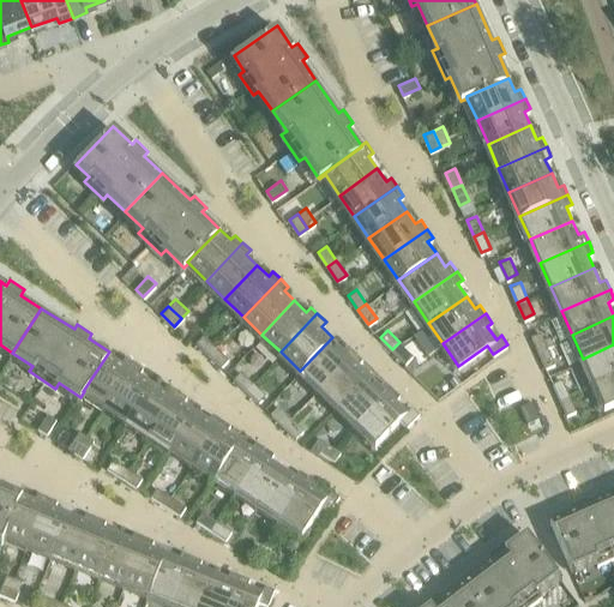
[(531,334),(539,350),(548,346),(541,330),(531,334)]
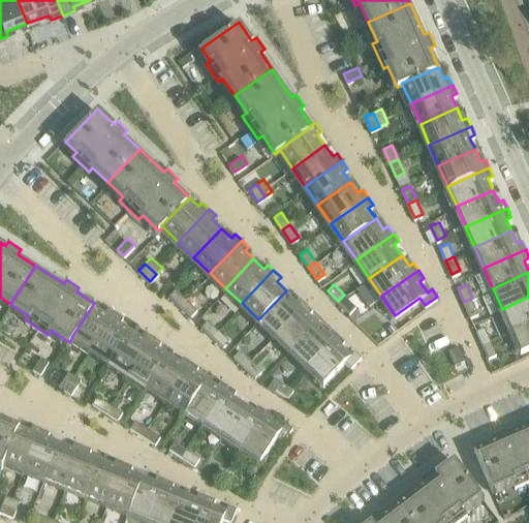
[(168,294),(180,304),(186,298),(176,286),(168,294)]
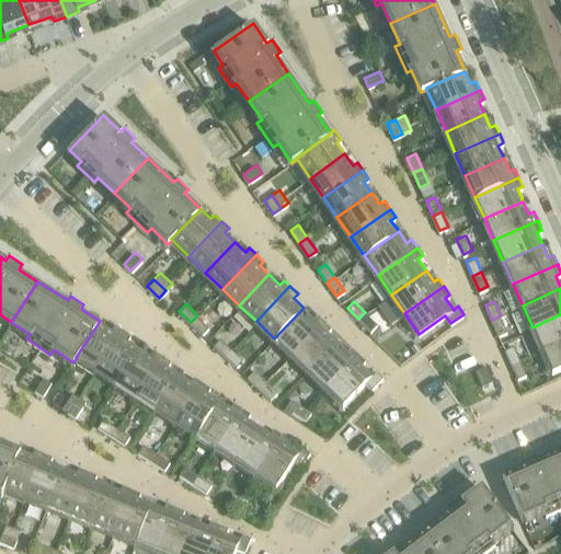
[(313,318),(304,308),(274,338),(290,355),(324,320),(318,313),(313,318)]
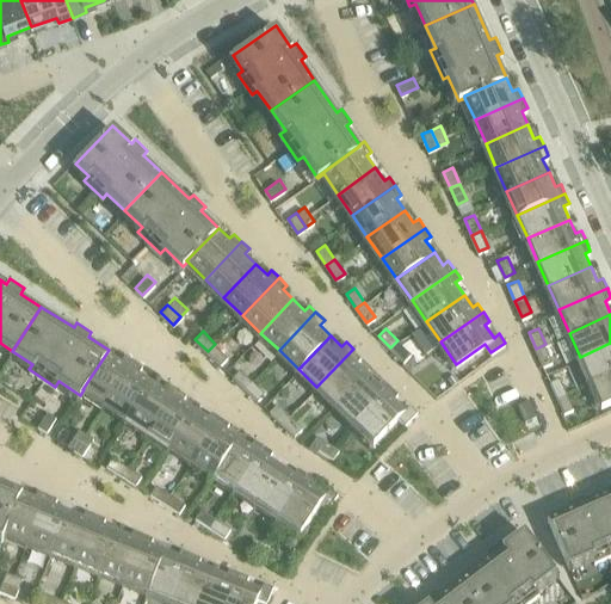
[(397,340),(390,347),(403,359),(411,352),(397,340)]
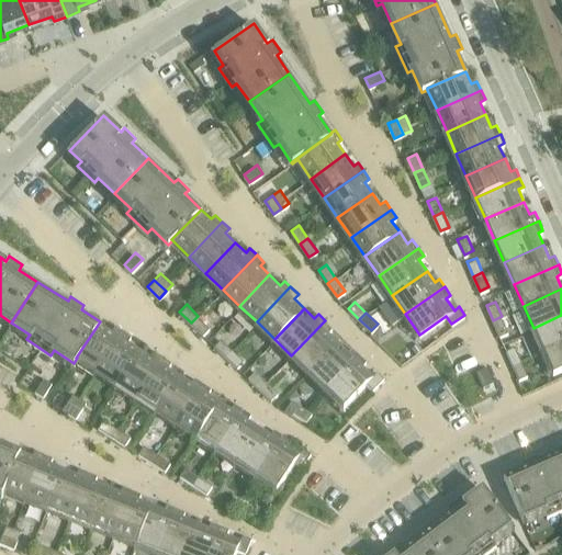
[(561,315),(534,328),(543,349),(561,340),(561,315)]
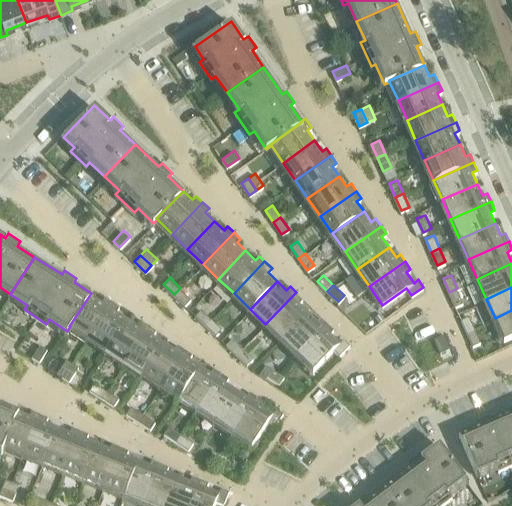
[(180,288),(174,294),(184,304),(191,298),(180,288)]
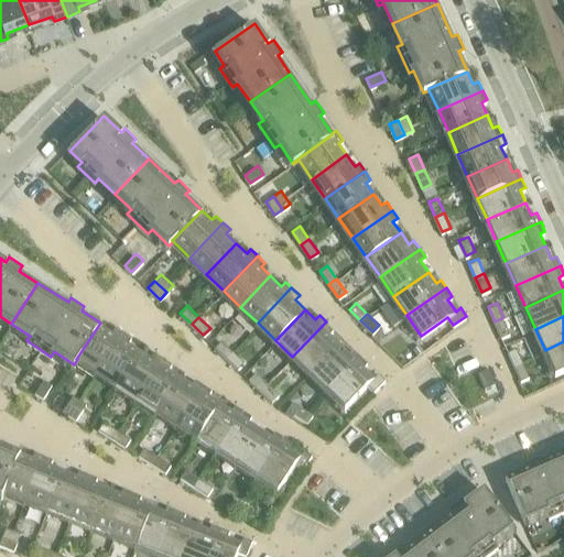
[(503,317),(495,321),(501,336),(510,332),(503,317)]
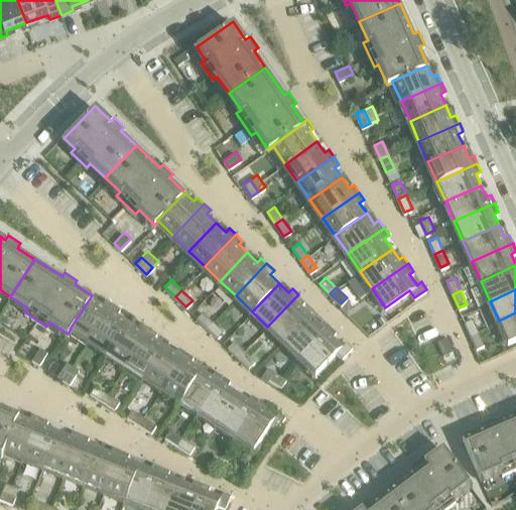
[(298,294),(267,327),(283,342),(310,313),(301,304),(305,300),(298,294)]
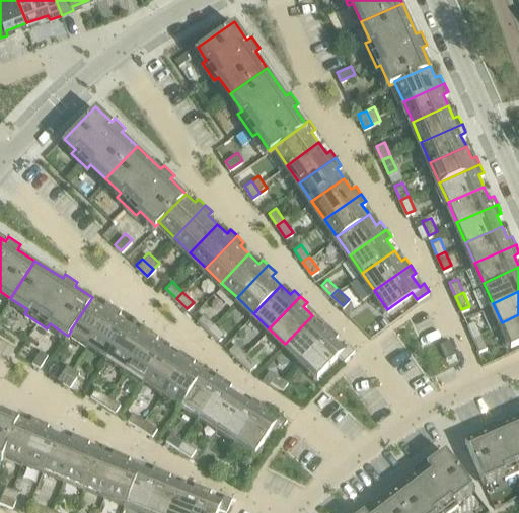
[(71,331),(89,343),(114,305),(105,300),(102,304),(92,297),(70,331),(71,331)]
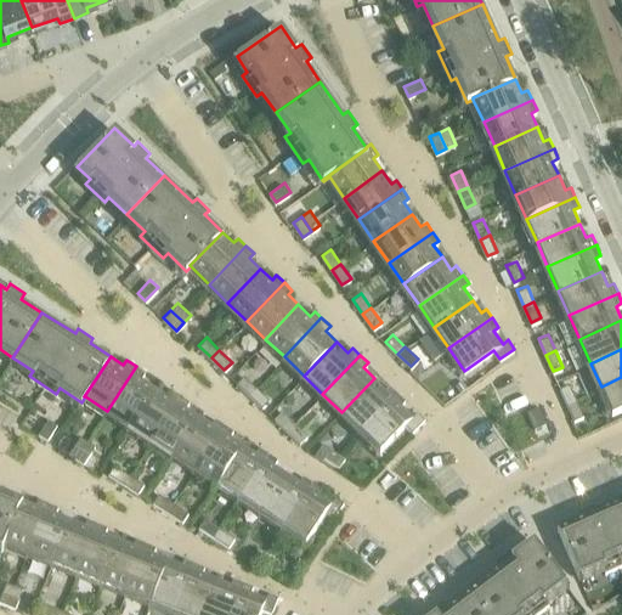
[(145,372),(136,366),(107,411),(129,424),(154,385),(141,377),(145,372)]
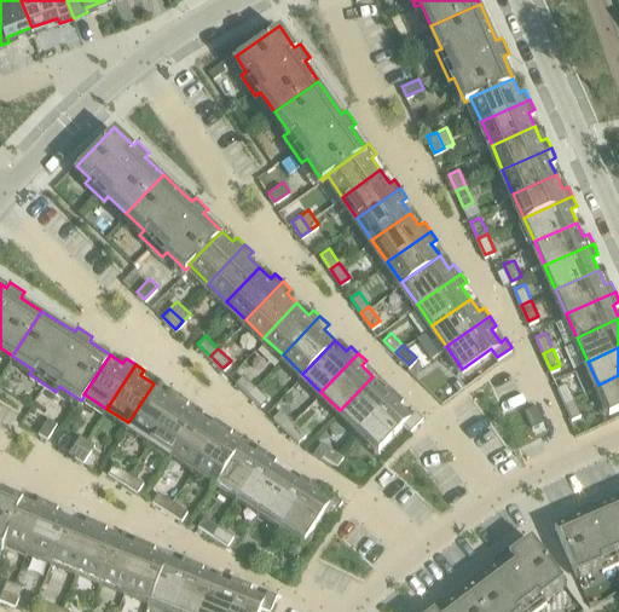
[(235,380),(248,392),(255,385),(243,371),(235,380)]
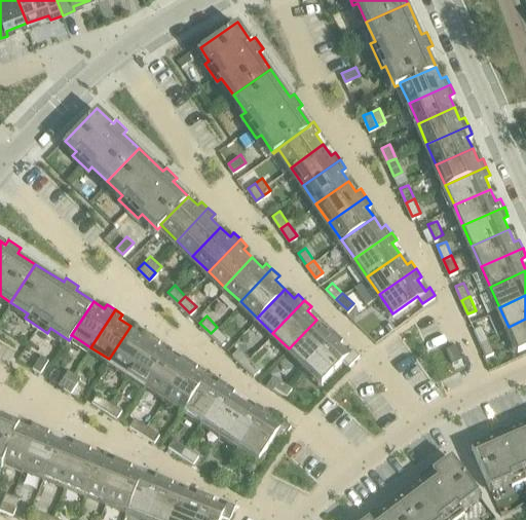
[(525,319),(509,327),(518,348),(525,344),(525,319)]
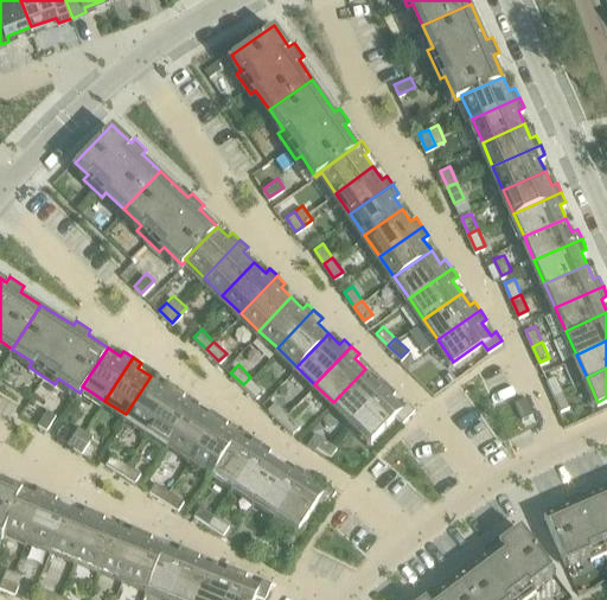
[(365,369),(333,402),(352,420),(388,382),(381,375),(376,380),(365,369)]
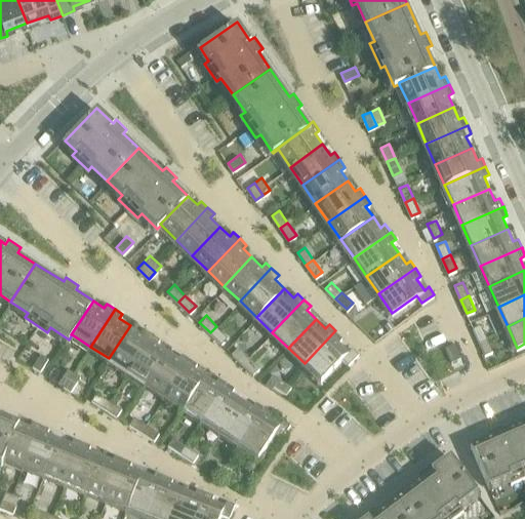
[(473,326),(479,340),(487,336),(481,322),(473,326)]
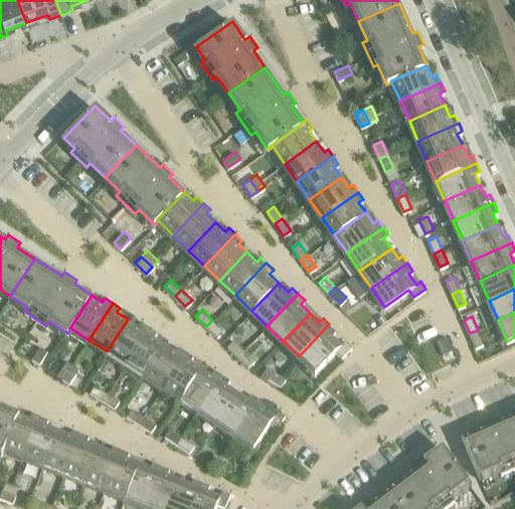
[(107,351),(125,363),(149,327),(142,322),(139,326),(128,319),(107,351)]
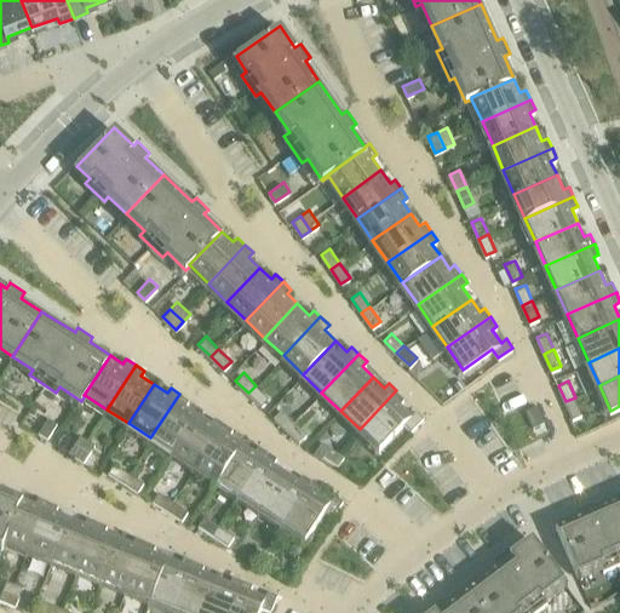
[(256,385),(248,393),(262,405),(269,397),(256,385)]
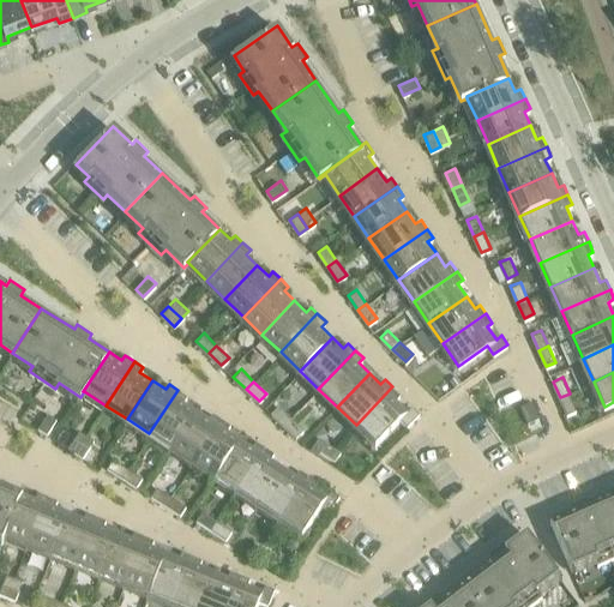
[(392,386),(356,425),(375,443),(399,418),(407,425),(419,413),(411,404),(407,409),(396,398),(401,394),(392,386)]
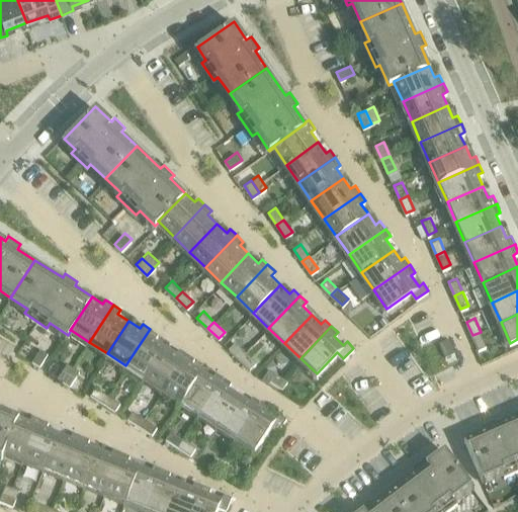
[(150,329),(125,365),(144,377),(166,345),(155,338),(158,333),(150,329)]
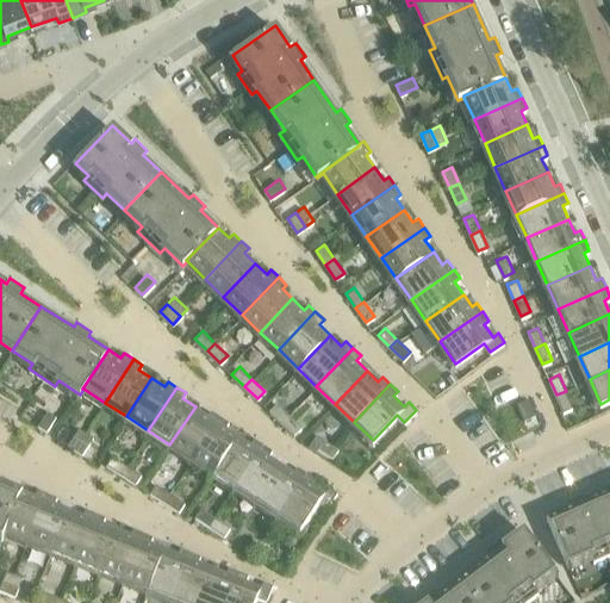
[(566,391),(556,395),(564,411),(573,406),(566,391)]
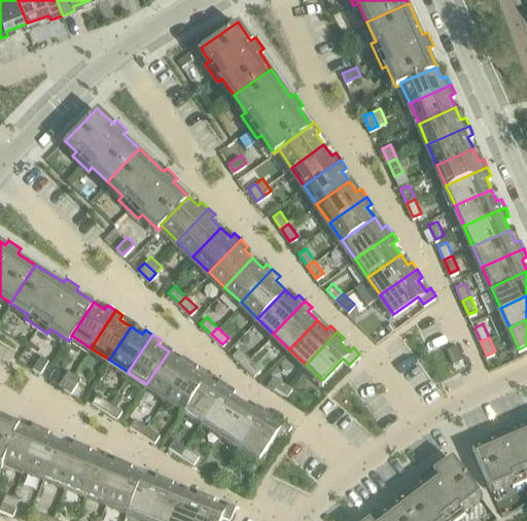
[(447,348),(453,362),(463,358),(456,344),(447,348)]
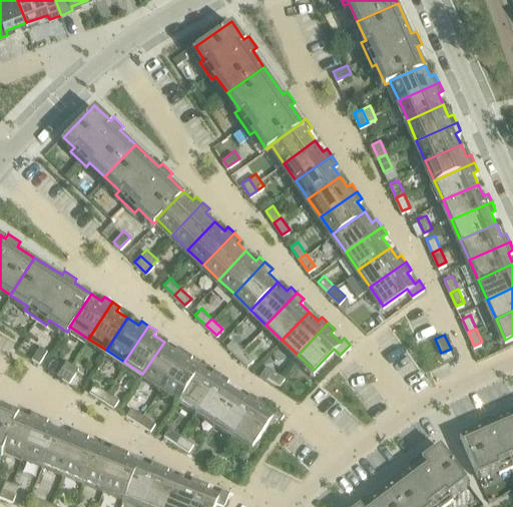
[(225,345),(236,355),(242,348),(232,338),(225,345)]
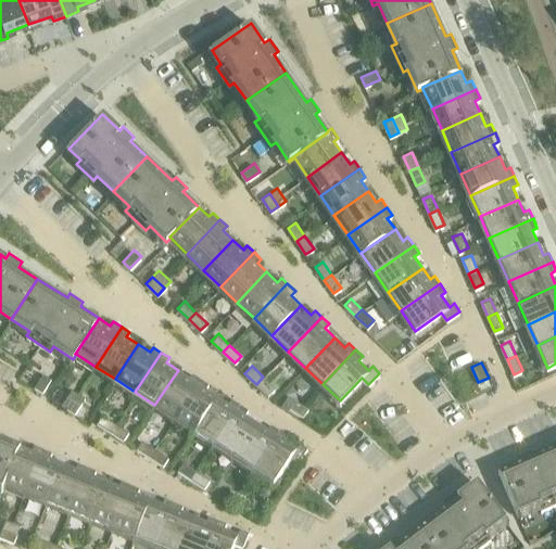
[(178,370),(154,405),(175,418),(201,378),(192,372),(189,378),(178,370)]
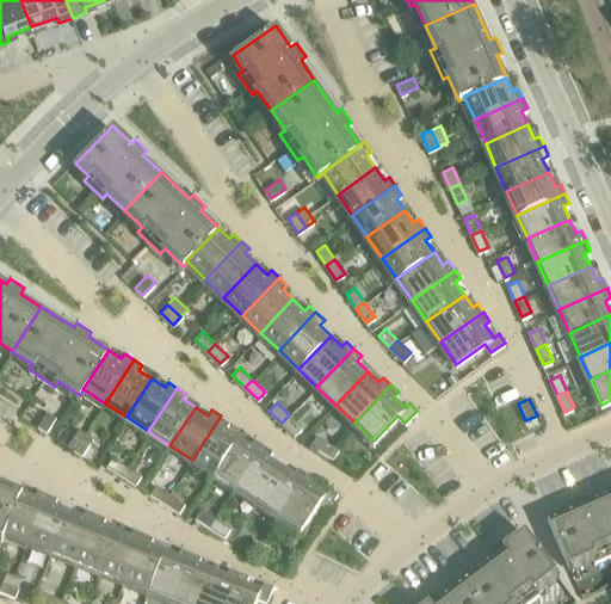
[(38,425),(47,431),(56,415),(48,410),(38,425)]
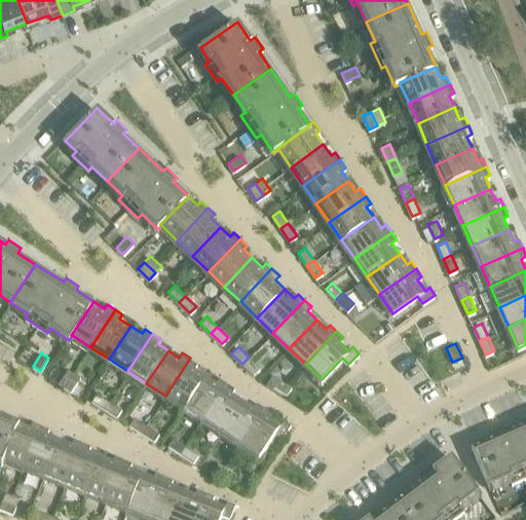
[(249,357),(242,364),(254,374),(260,368),(249,357)]
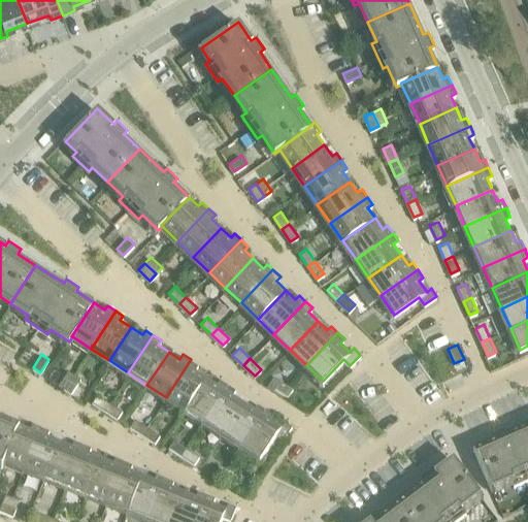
[(166,397),(185,410),(206,376),(195,368),(198,364),(191,359),(166,397)]
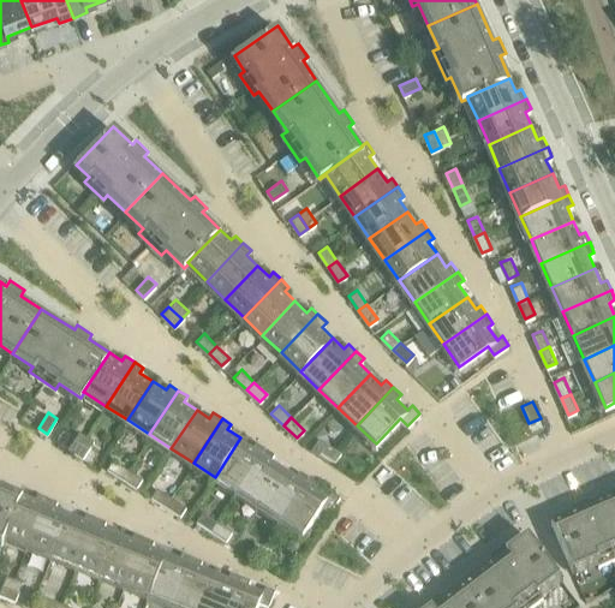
[(73,439),(89,448),(94,440),(79,430),(73,439)]
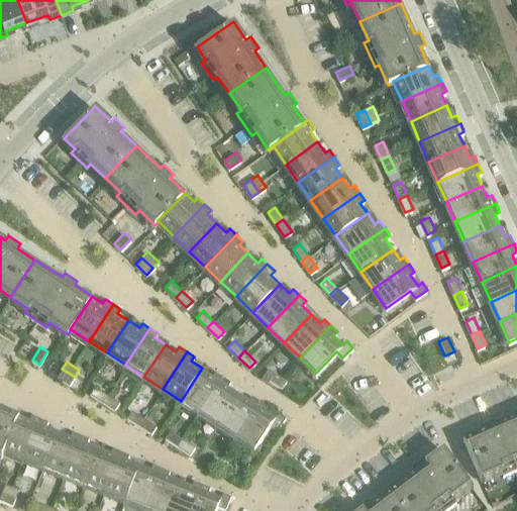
[(202,368),(181,401),(199,413),(223,376),(215,371),(212,375),(202,368)]
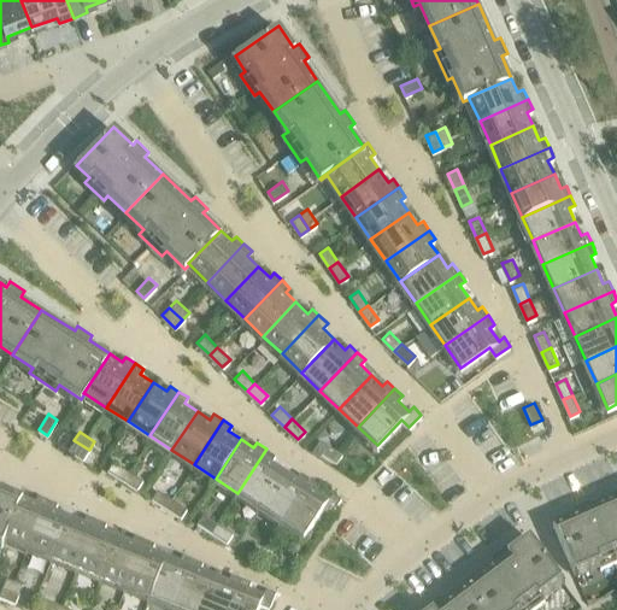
[(89,450),(74,440),(68,449),(83,458),(89,450)]
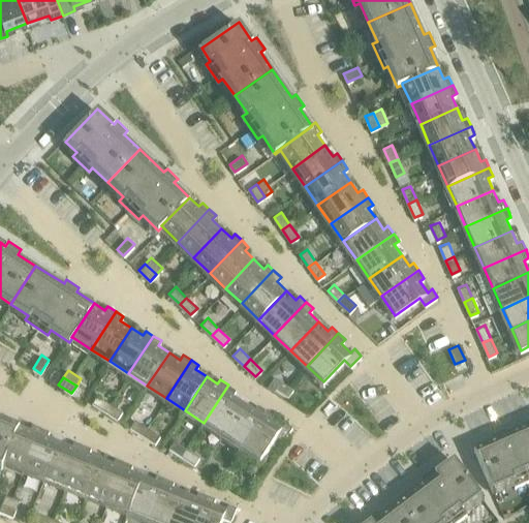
[(275,388),(281,392),(286,385),(280,379),(275,388)]
